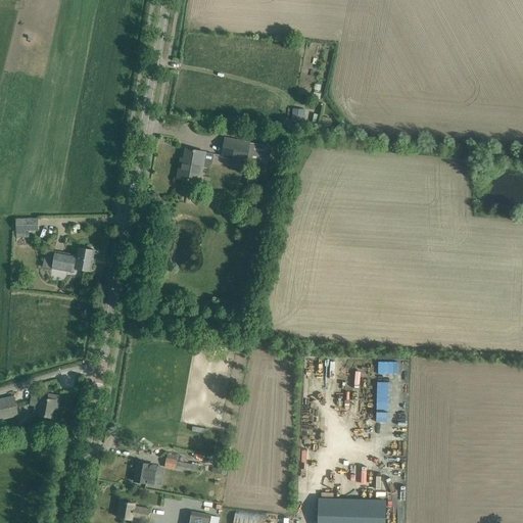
[(294,108),(292,121),(302,122),(303,109),(294,108)]
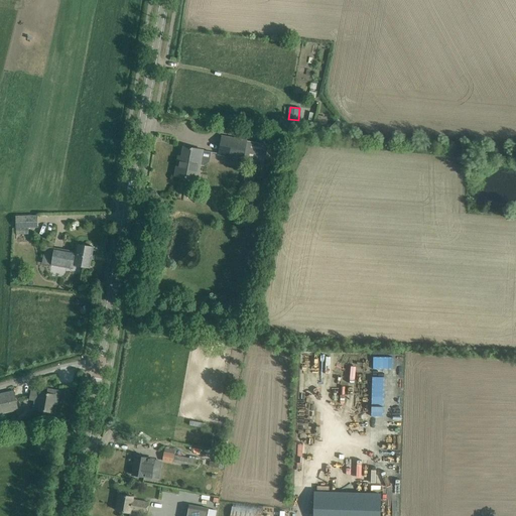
[(327,117),(317,115),(316,123),(326,125),(327,117)]
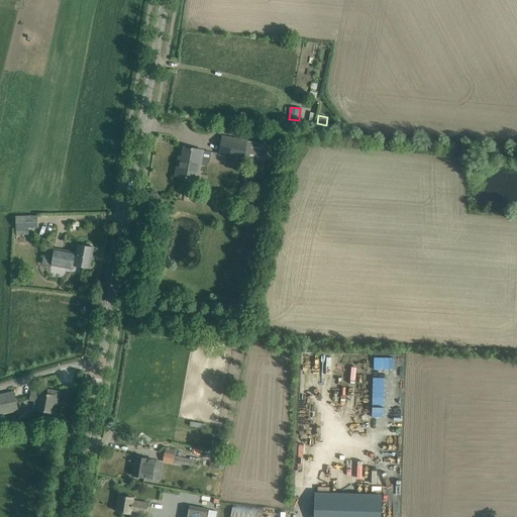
[(243,161),(247,142),(222,137),(219,156),(243,161)]
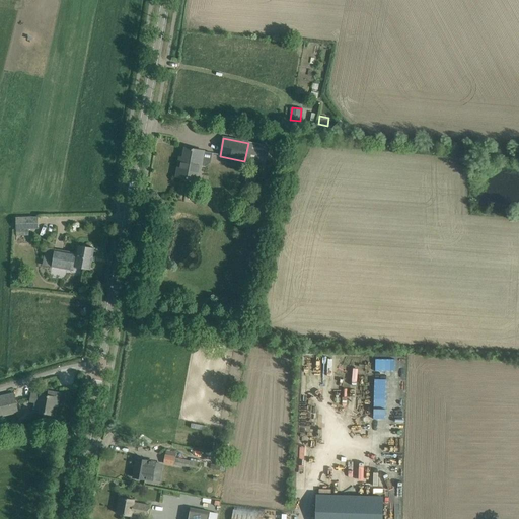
[(199,180),(204,151),(184,147),(181,163),(183,163),(181,177),(199,180)]
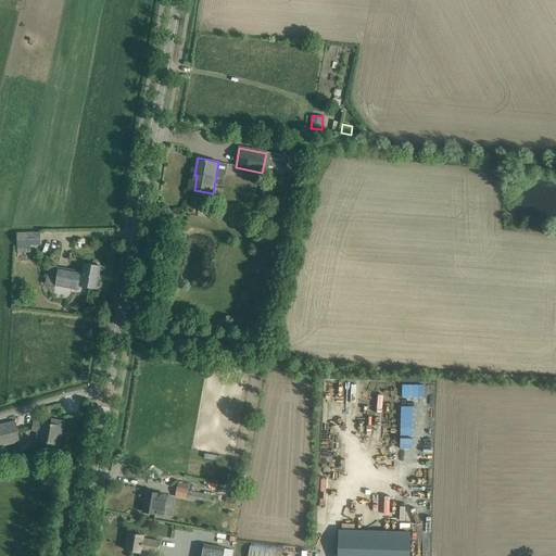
[(40,244),(40,232),(16,234),(17,245),(40,244)]
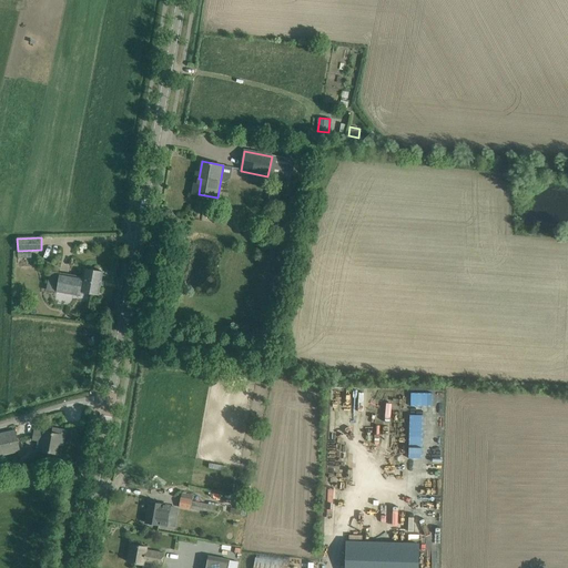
[(50,272),(48,281),(58,283),(56,292),(69,294),(80,296),(81,292),(99,295),(103,272),(92,270),(84,269),(82,277),(77,276),(59,273),(50,272)]
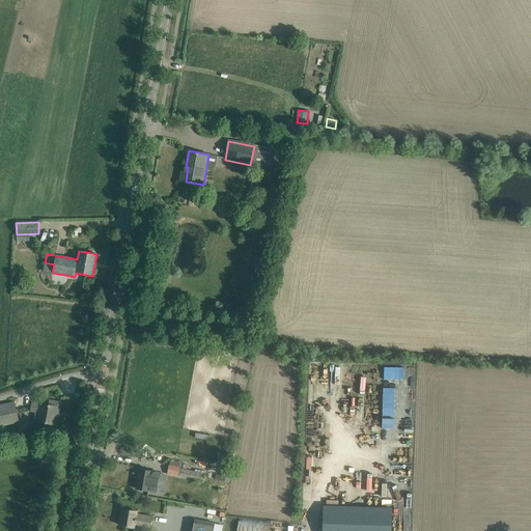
[(30,411),(30,412),(35,413),(33,421),(43,422),(53,424),(54,416),(58,417),(61,402),(49,400),(48,404),(42,403),(31,402),(30,411)]
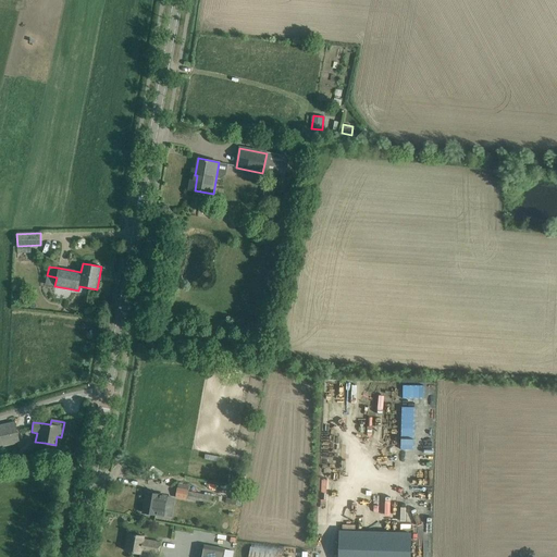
[(0,446),(20,443),(15,422),(0,424),(0,446)]
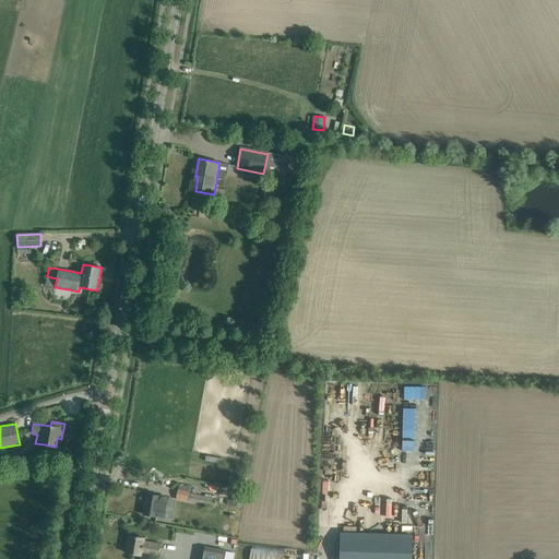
[(7,471),(18,470),(16,461),(6,461),(7,471)]
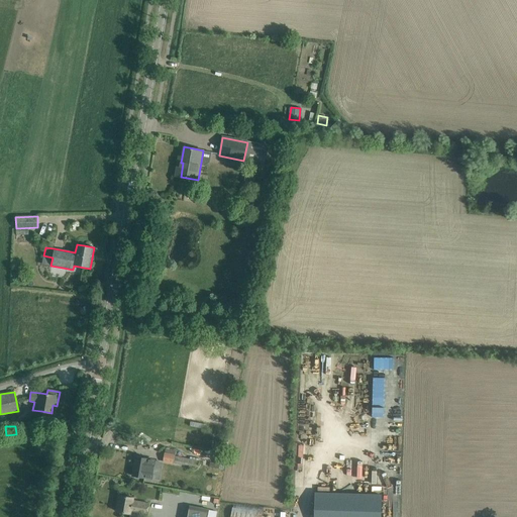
[(297,444),(304,445),(306,433),(299,432),(297,444)]
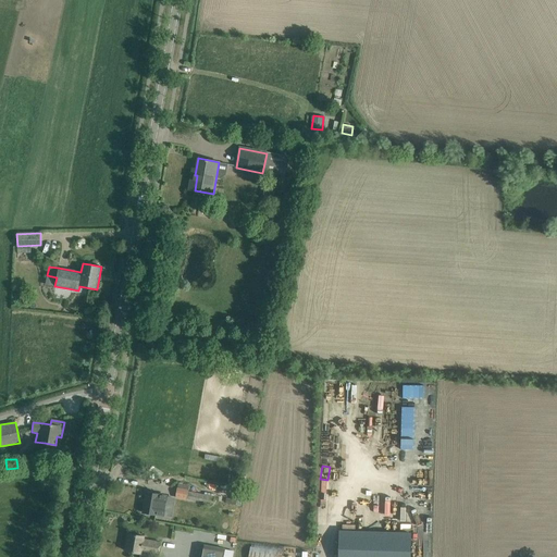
[(214,503),(215,496),(188,492),(189,485),(177,483),(175,497),(187,499),(187,498),(214,503)]
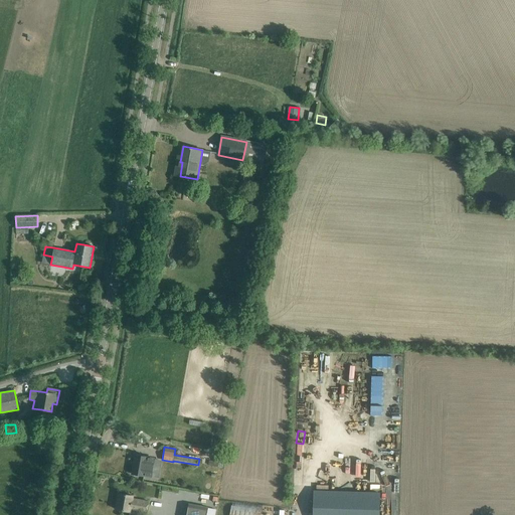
[(216,453),(214,466),(223,467),(225,455),(216,453)]
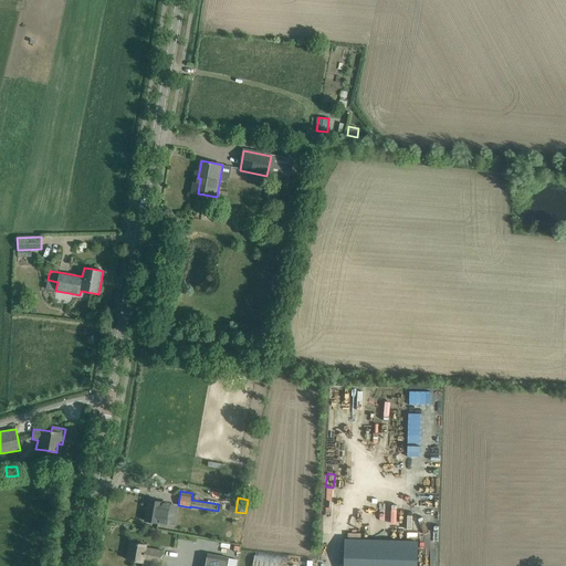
[(148,500),(145,521),(156,523),(157,523),(166,524),(167,515),(169,503),(159,502),(148,500)]
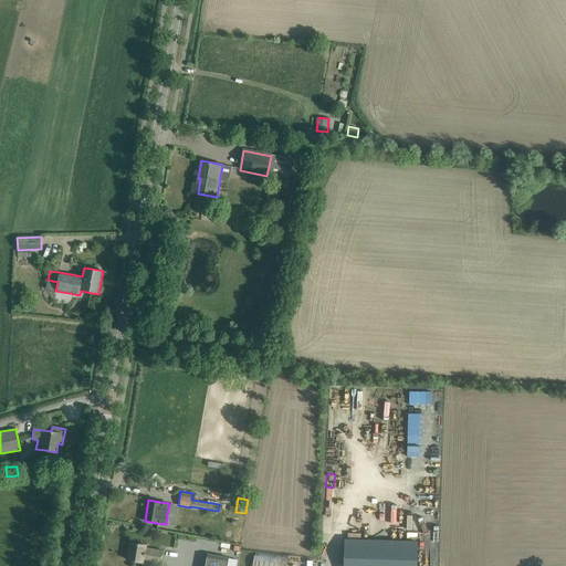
[(416,565),(417,542),(344,540),(343,565),(416,565)]
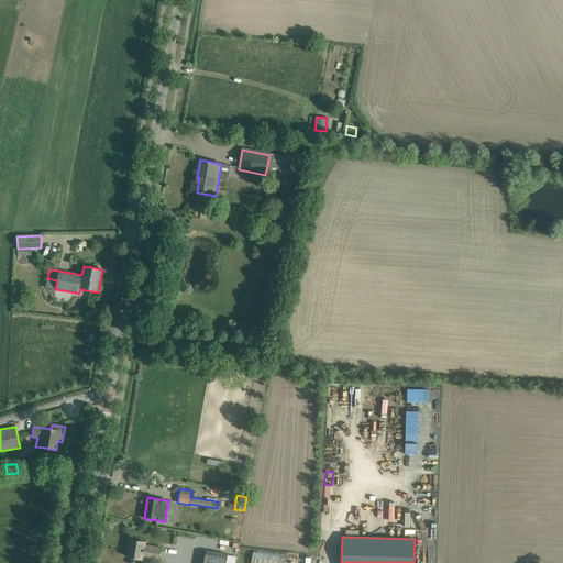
[(145,542),(130,540),(127,556),(142,560),(143,558),(161,561),(163,548),(144,544),(145,542)]
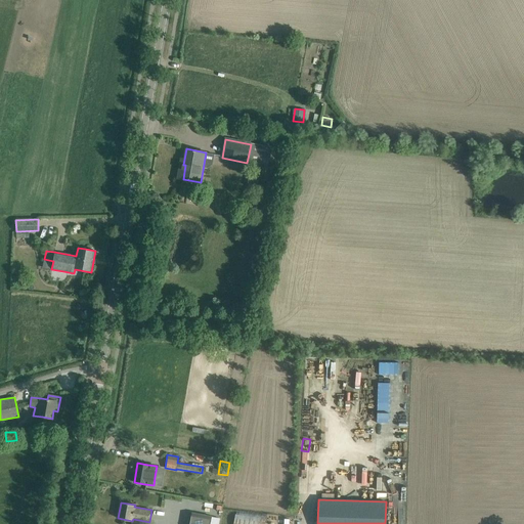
[(191,513),(189,523),(210,523),(212,517),(191,513)]
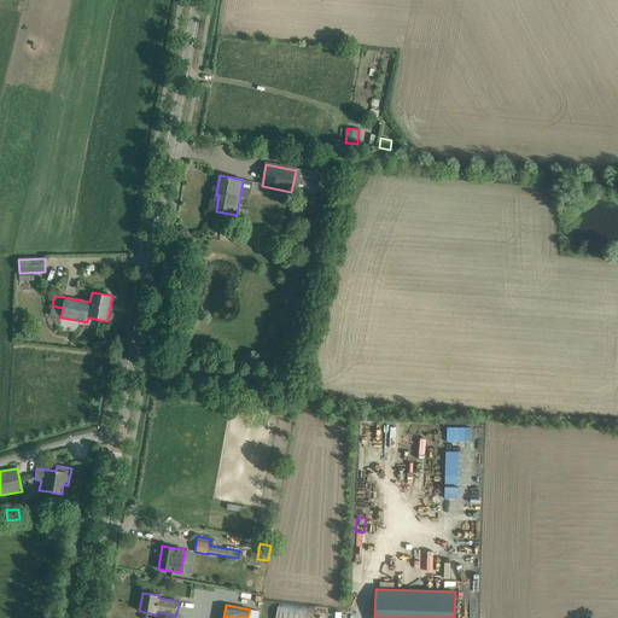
[(312,617),(314,607),(279,605),(275,617),(312,617)]
